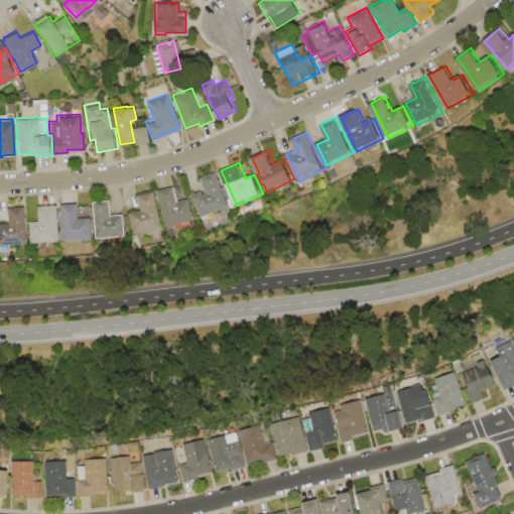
[(217,171),(233,208),(220,214),(219,212),(205,218),(199,204),(197,205),(193,195),(204,189),(206,193),(208,191),(202,178),(217,171)]
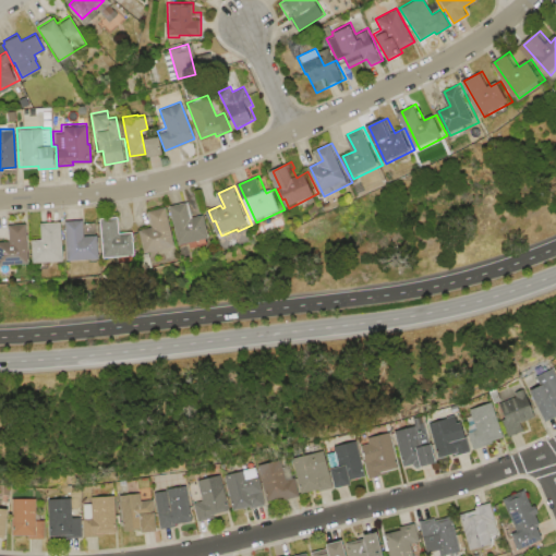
[(171,205),(190,200),(195,217),(206,214),(216,243),(195,250),(193,242),(183,245),(171,205)]
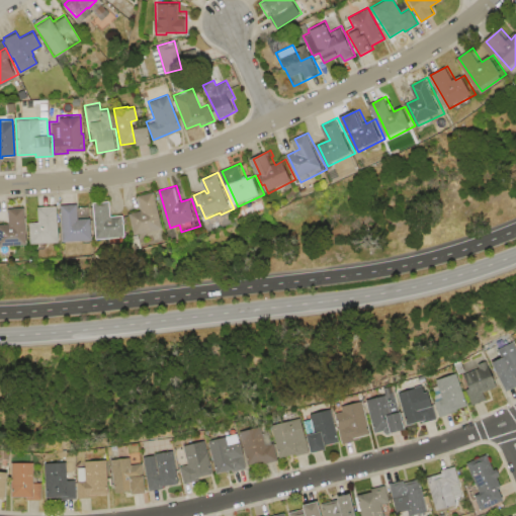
[(155,191),(164,229),(137,236),(131,213),(143,210),(139,195),(155,191)]
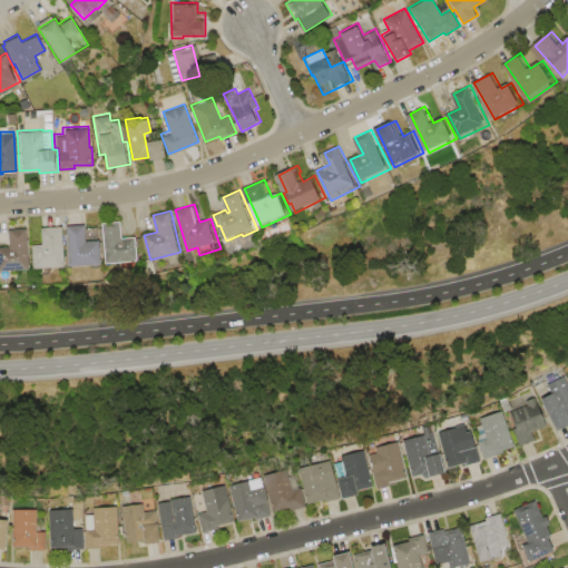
[(103,222),(121,219),(124,237),(138,236),(140,261),(108,264),(103,222)]
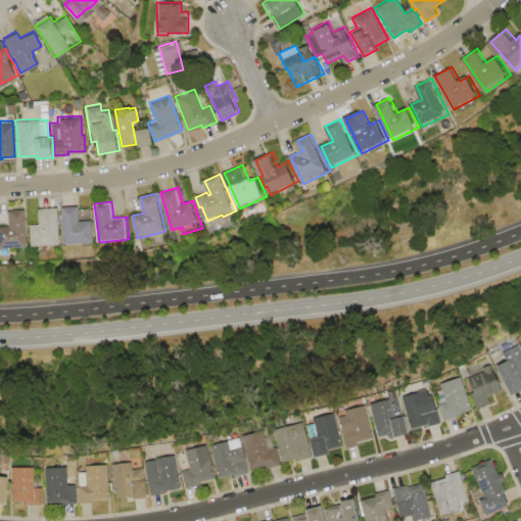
[(62,206),(79,205),(81,221),(93,220),(95,242),(65,245),(62,206)]
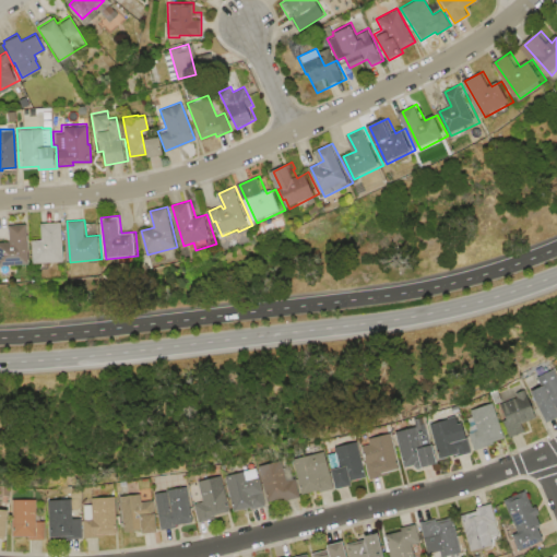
[(40,223),(62,222),(67,261),(35,264),(33,239),(43,238),(40,223)]
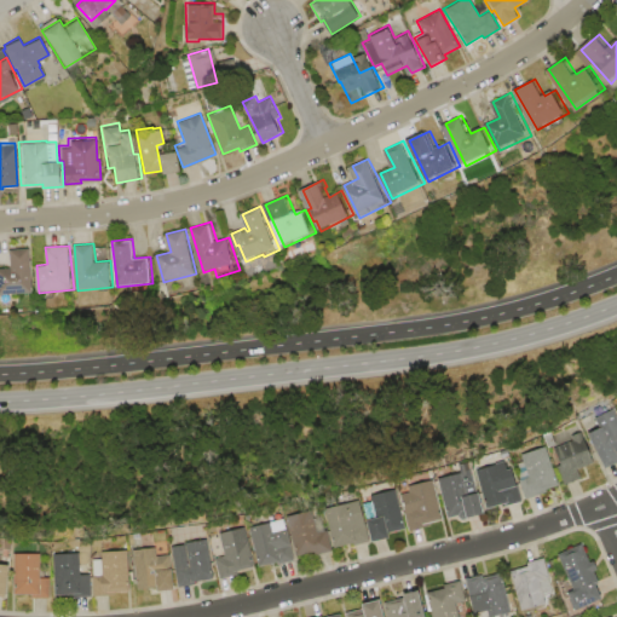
[(29,247),(33,292),(0,294),(0,266),(10,266),(9,249),(29,247)]
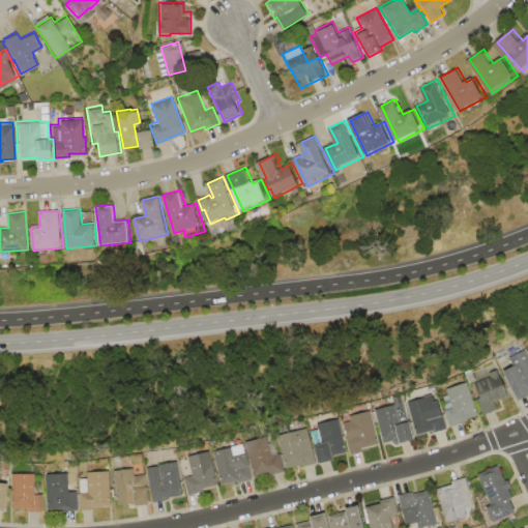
[(521,349),(527,367),(527,386),(523,389),(524,392),(509,399),(498,371),(511,365),(507,355),(521,349)]
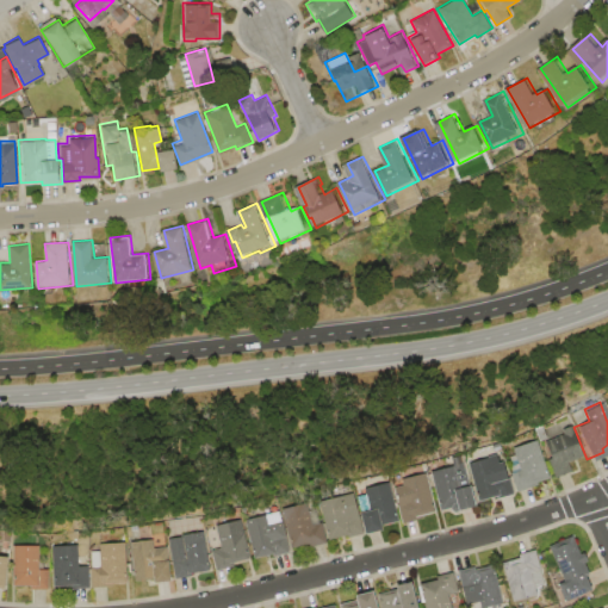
[(570,423),(582,453),(568,459),(572,471),(554,478),(546,458),(550,456),(543,439),(562,432),(559,428),(570,423)]
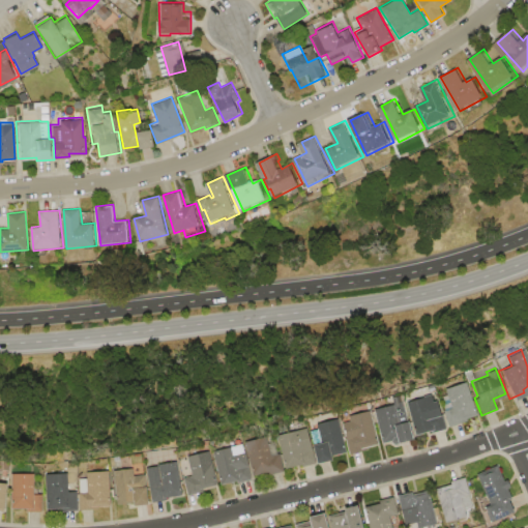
[(465,380),(477,415),(447,426),(442,409),(444,408),(440,396),(445,393),(443,387),(465,380)]
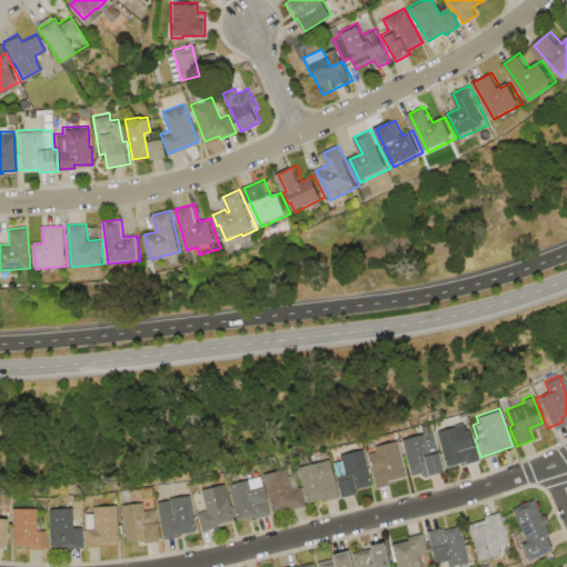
[(435,429),(463,421),(465,430),(469,429),(478,458),(456,465),(455,463),(446,466),(435,429)]
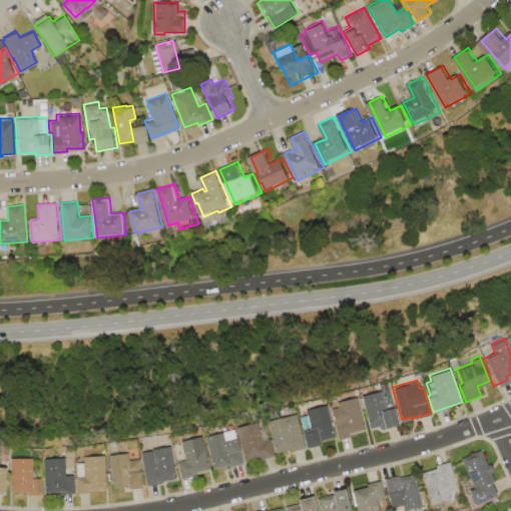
[(361,394),(383,388),(385,395),(390,393),(394,407),(396,407),(401,425),(380,431),(378,427),(371,429),(361,394)]
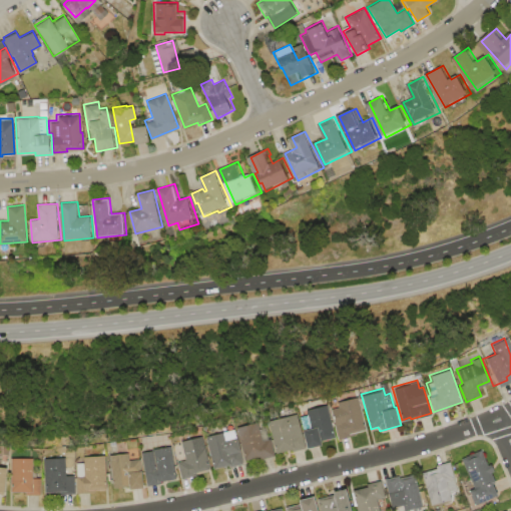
[(332,408),(338,406),(336,398),(356,392),(366,428),(355,431),(356,435),(338,440),(332,419),(335,418),(332,408)]
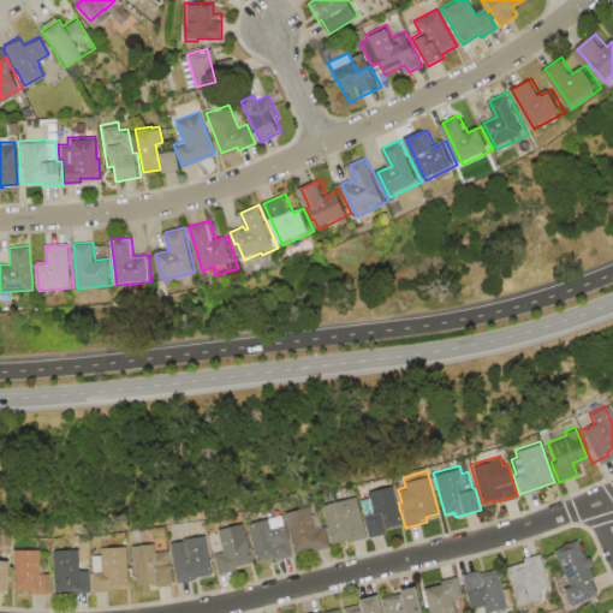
[(391,483),(402,524),(387,529),(388,531),(369,536),(358,499),(367,497),(365,491),(391,483)]
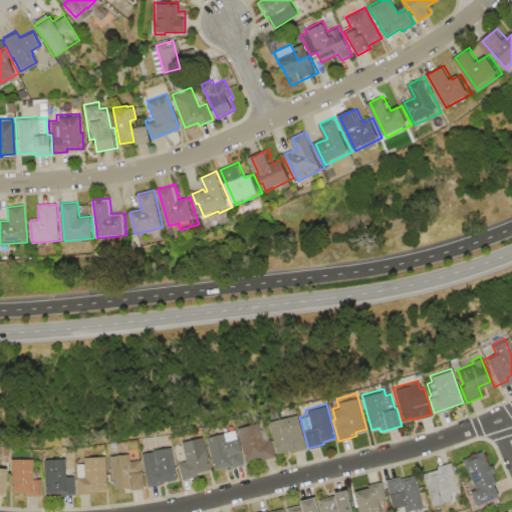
[(297,413),(307,448),(290,453),(289,450),(277,453),(268,421),(297,413)]
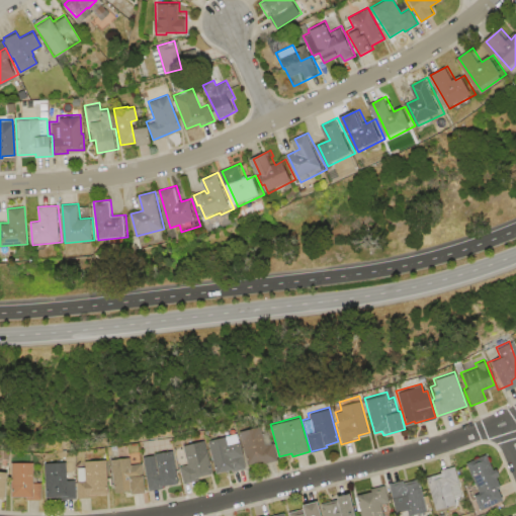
[(237,430),(258,424),(264,444),(271,442),(276,459),(263,463),(262,459),(247,464),(237,430)]
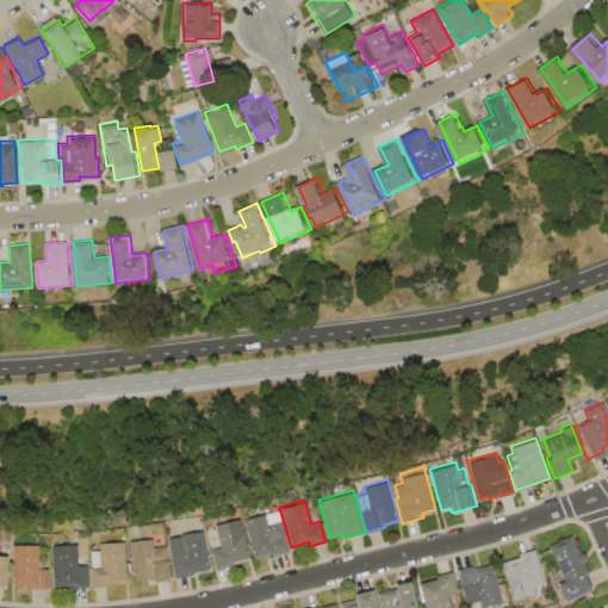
[(244,519),(264,514),(264,512),(278,508),(289,551),(267,557),(267,554),(255,558),(244,519)]
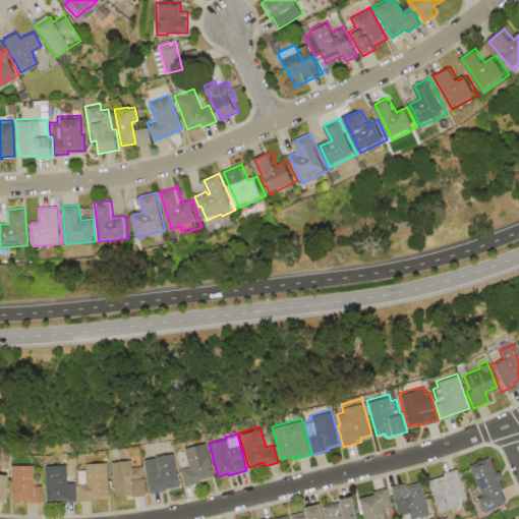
[(205,442),(212,476),(197,479),(197,480),(182,484),(179,468),(187,466),(183,447),(205,442)]
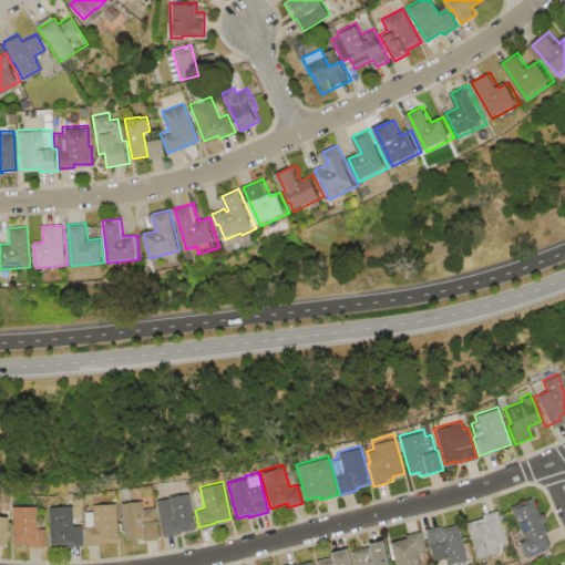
[(156,499),(168,496),(168,495),(188,492),(193,530),(176,532),(176,535),(162,537),(156,499)]
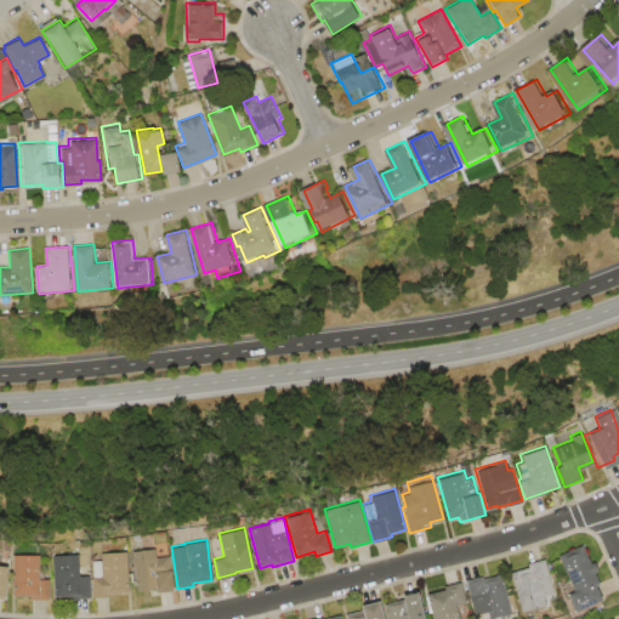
[(583,543),(592,562),(595,560),(600,569),(596,572),(601,579),(597,580),(606,598),(579,611),(569,591),(575,589),(558,554),(583,543)]
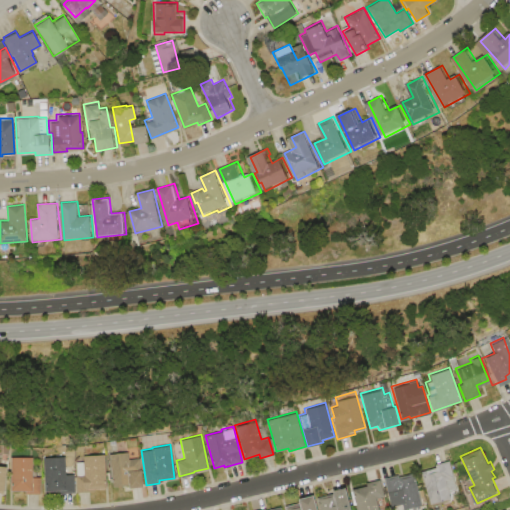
[(107,453),(127,451),(128,459),(140,458),(143,487),(130,489),(130,485),(111,487),(107,453)]
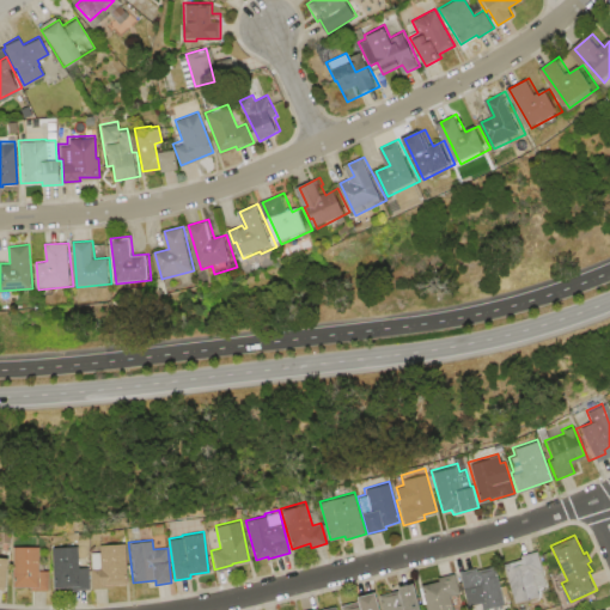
[(123,542),(126,584),(114,585),(114,586),(91,587),(90,568),(90,551),(99,551),(98,544),(123,542)]
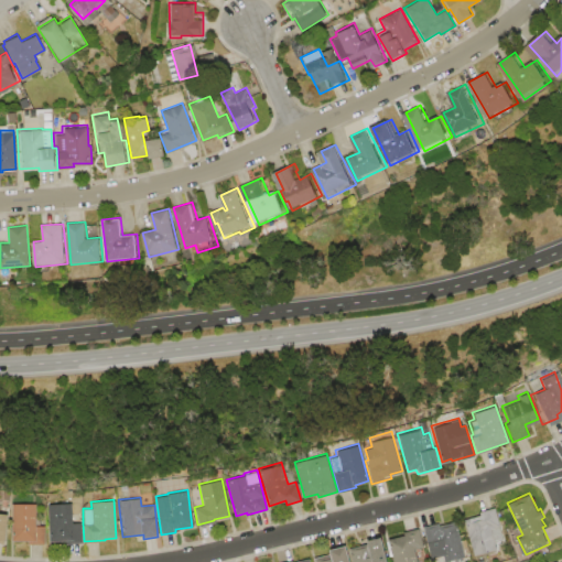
[(10,501),(35,501),(35,525),(44,525),(44,543),(26,543),(26,540),(11,541),(10,501)]
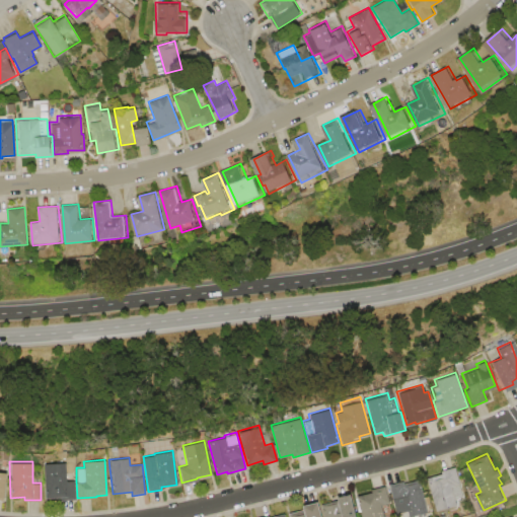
[(43,463),(65,462),(66,482),(74,481),(74,497),(61,498),(61,496),(45,497),(43,463)]
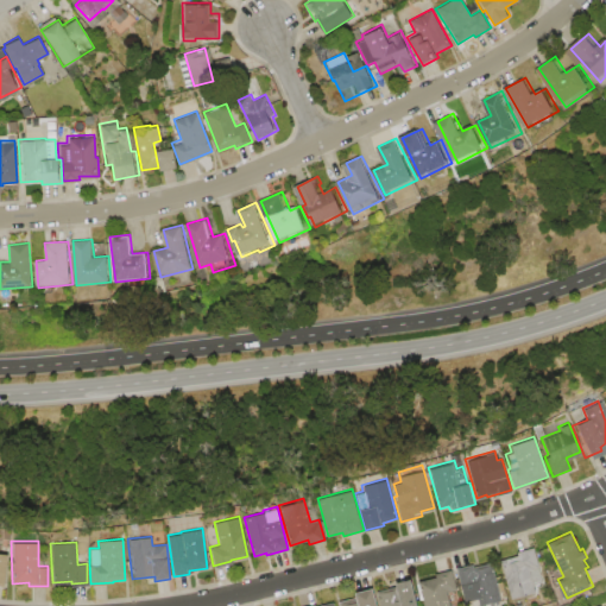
[(535,545),(547,585),(540,587),(540,589),(513,598),(502,557),(518,553),(517,550),(535,545)]
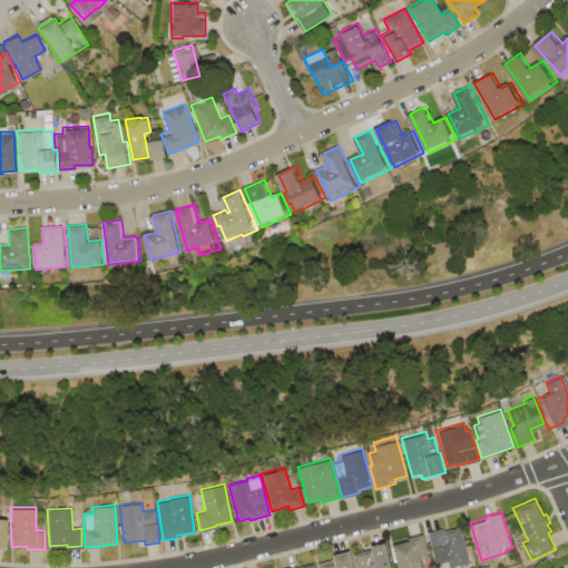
[(461,524),(475,564),(470,565),(470,567),(441,567),(429,531),(444,526),(446,529),(461,524)]
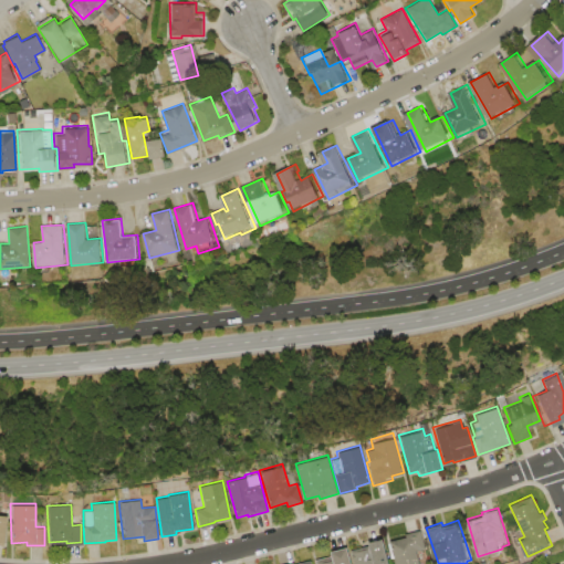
[(398,563),(390,539),(407,534),(406,532),(421,528),(428,547),(419,550),(423,563),(398,563)]
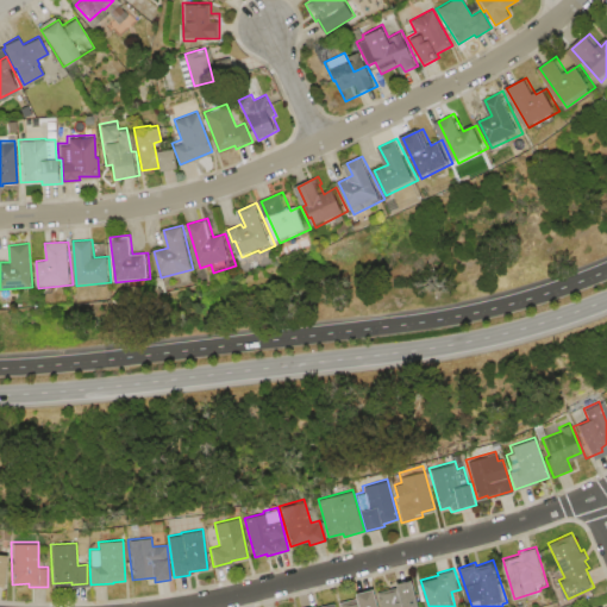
[(383,606),(379,589),(413,579),(421,606),(419,606),(383,606)]
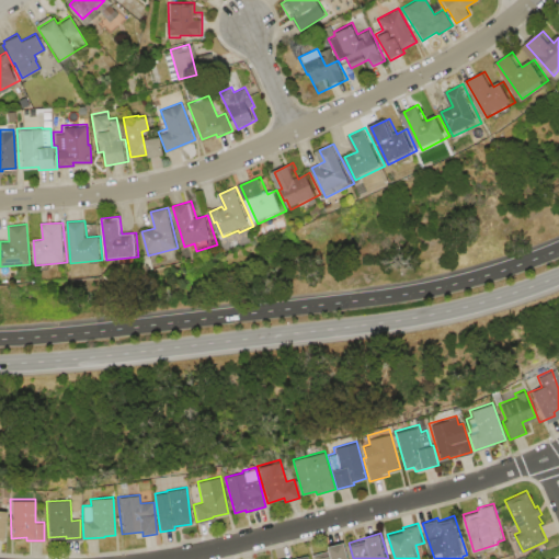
[(316,558),(314,552),(323,550),(324,555),(333,551),(331,544),(345,539),(352,558),(316,558)]
